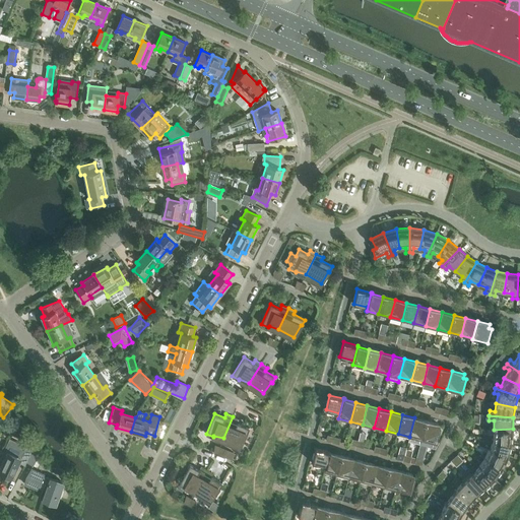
[(233,416),(223,438),(240,446),(246,433),(247,434),(249,428),(238,423),(239,419),(233,416)]
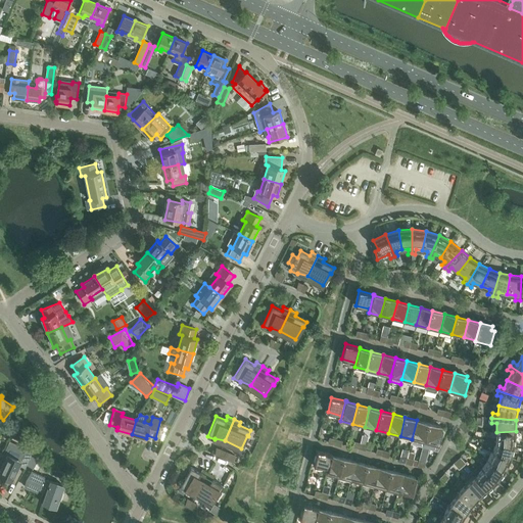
[(417,420),(412,439),(411,444),(422,447),(428,423),(417,420)]
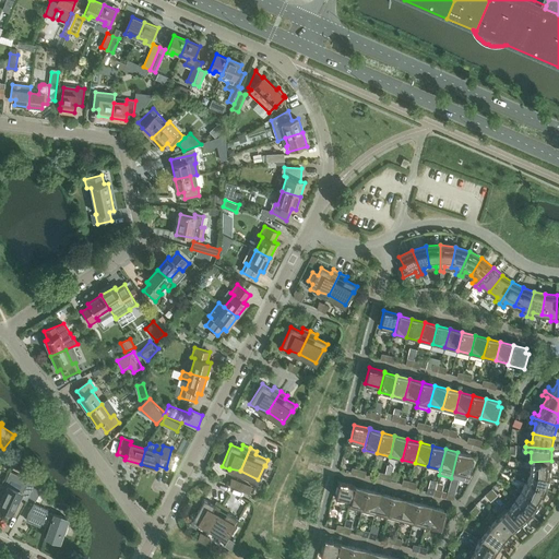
[(472,456),(458,452),(451,478),(464,482),(465,476),(470,477),(474,461),(471,460),(472,456)]
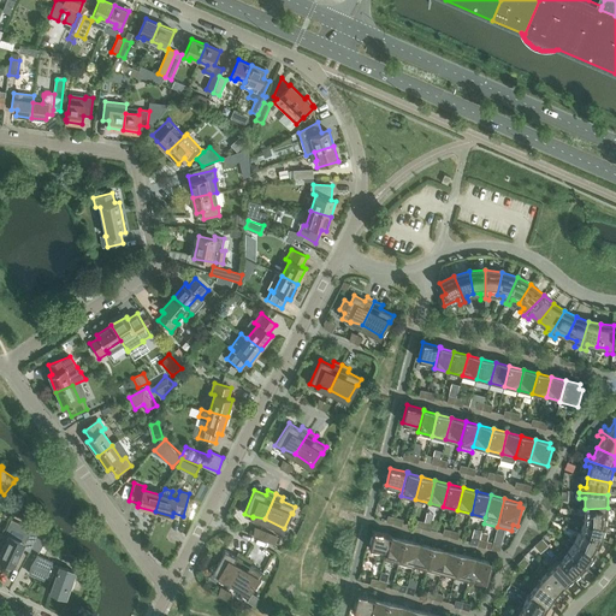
[(579,515),(578,520),(606,525),(608,508),(585,509),(584,516),(579,515)]
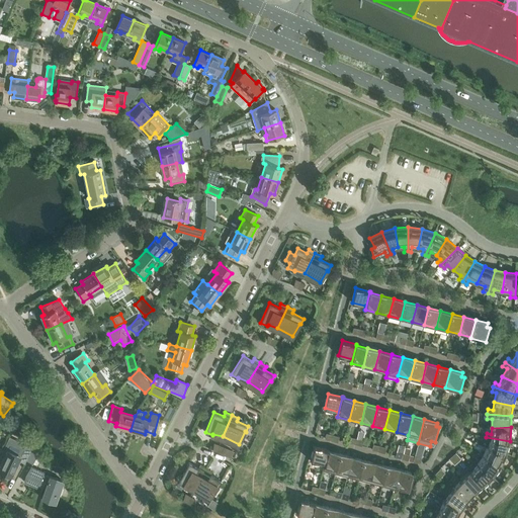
[(489,447),(507,454),(510,441),(486,437),(486,440),(490,442),(489,447)]
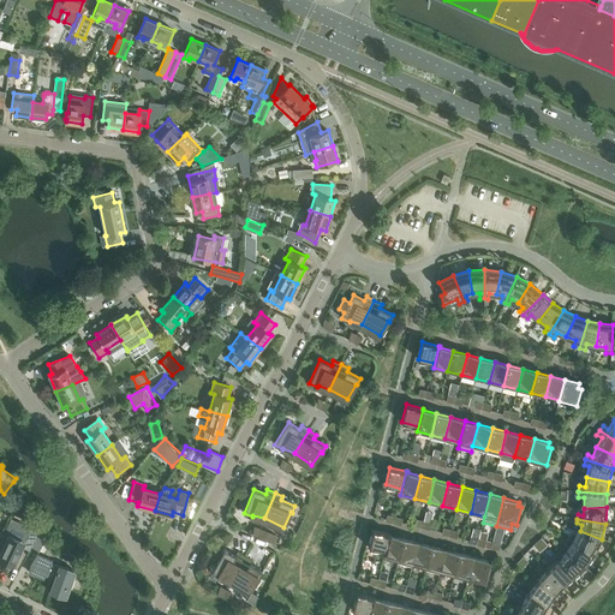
[(30,529),(29,532),(22,545),(30,550),(33,547),(40,533),(30,529)]
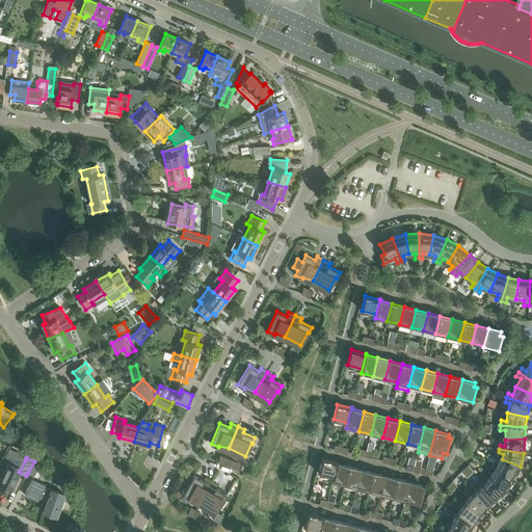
[(331,482),(333,482),(338,462),(323,458),(319,474),(334,477),(331,482)]
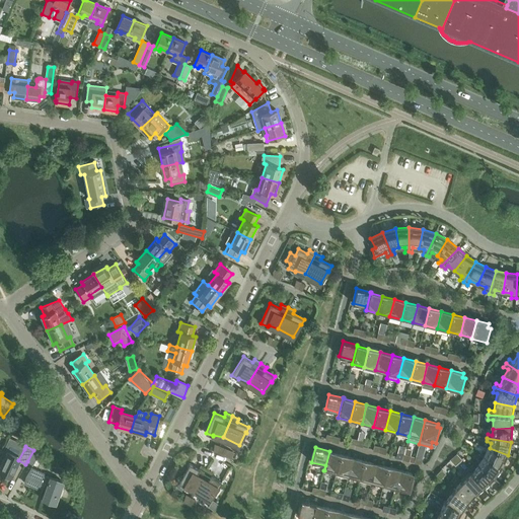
[(483,451),(480,455),(502,467),(508,455),(490,448),(489,448),(487,453),(483,451)]
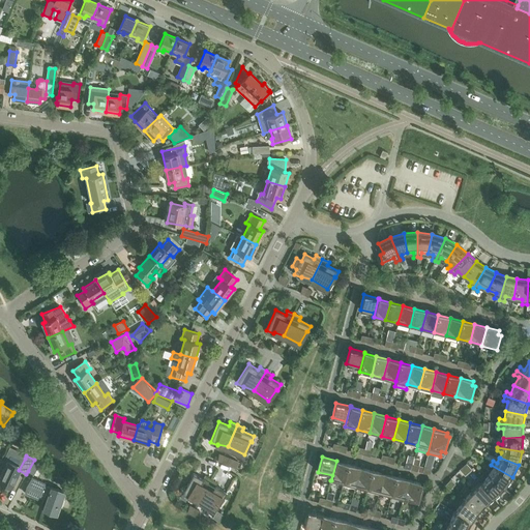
[(34,475),(40,464),(34,460),(28,471),(34,475)]
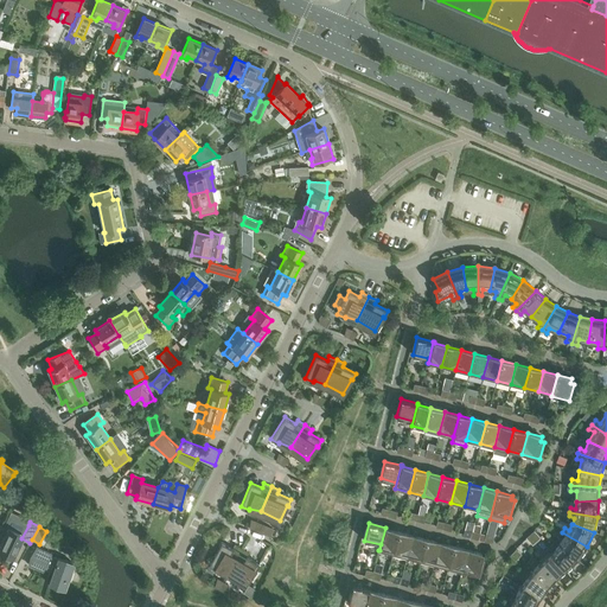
[(19,532),(8,528),(0,545),(0,550),(6,554),(4,556),(10,558),(11,556),(13,557),(21,541),(16,538),(19,532)]
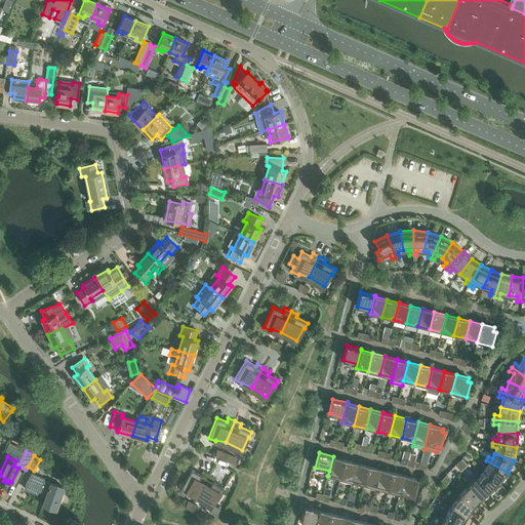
[(333,456),(328,476),(340,479),(345,460),(333,457),(333,456)]
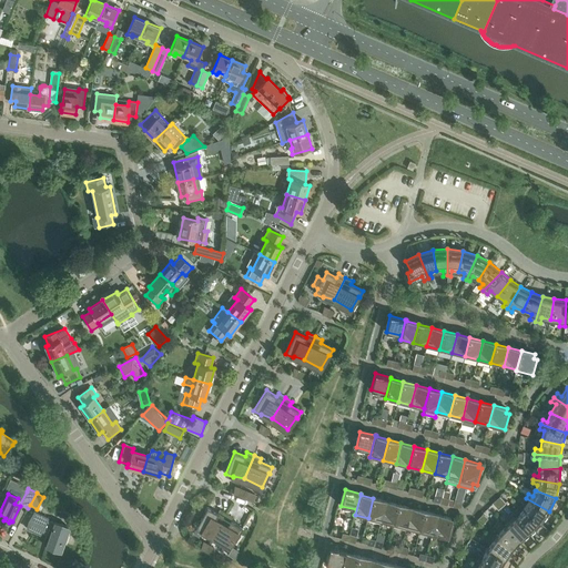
[(368,518),(381,521),(386,501),(373,498),(368,518)]
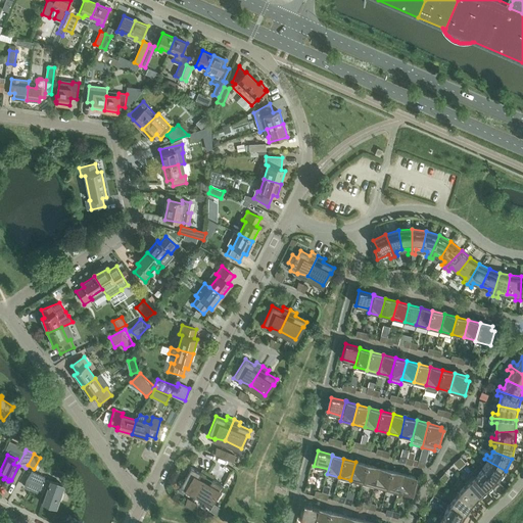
[(483,469),(497,482),(506,471),(484,459),(482,461),(486,464),(483,469)]
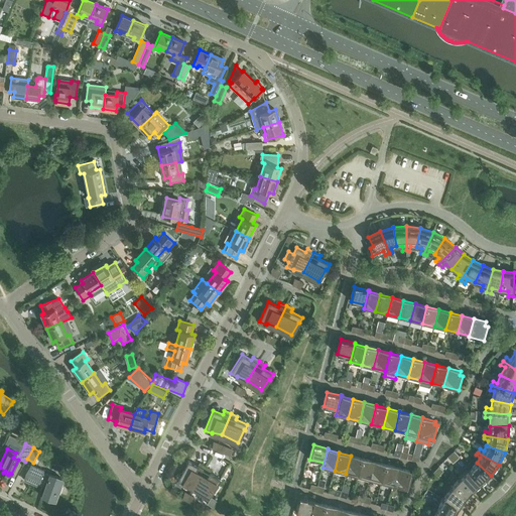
[(351,456),(346,474),(358,477),(362,459),(351,456)]
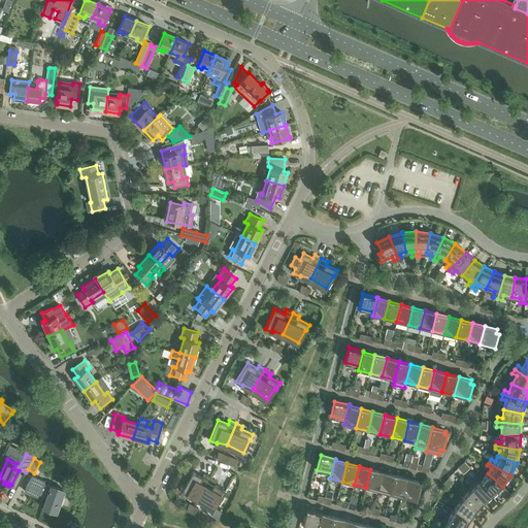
[(366,488),(377,491),(383,472),(370,469),(366,488)]
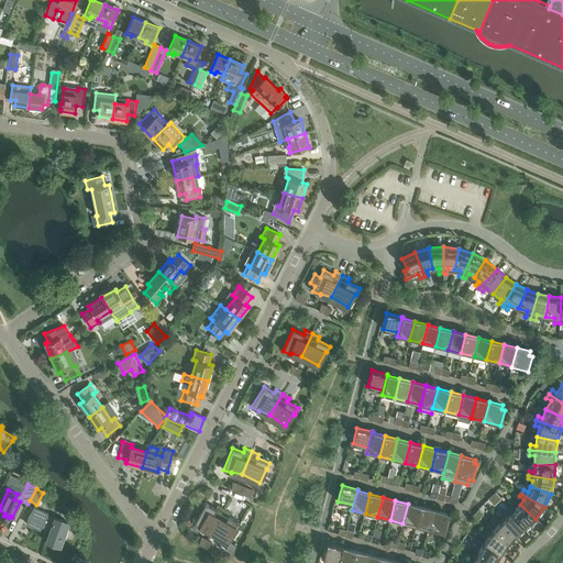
[(212,530),(224,509),(218,505),(216,508),(206,503),(194,523),(200,528),(201,527),(212,530)]
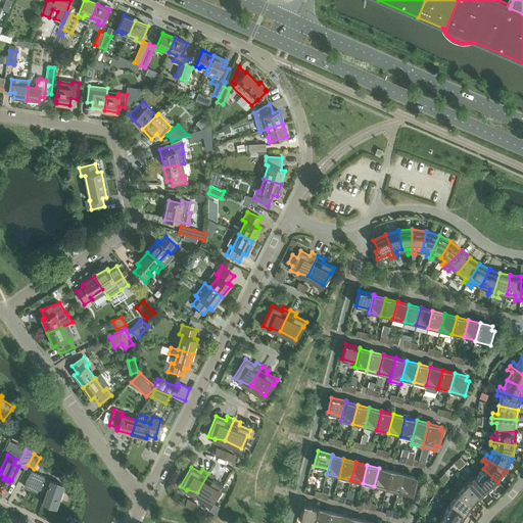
[(379,468),(374,486),(386,489),(391,471),(379,468)]
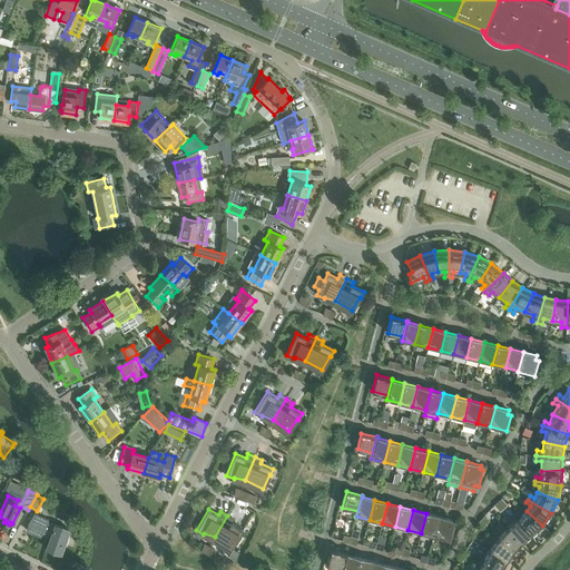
[(531,536),(542,526),(527,511),(521,516),(518,511),(516,514),(531,536)]
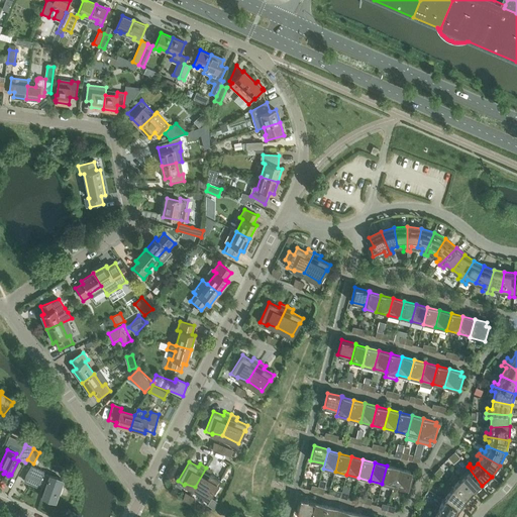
[(36,487),(38,484),(45,488),(42,497),(48,501),(56,502),(64,481),(57,477),(49,476),(49,477),(42,474),(43,472),(31,466),(26,475),(24,481),(36,487)]
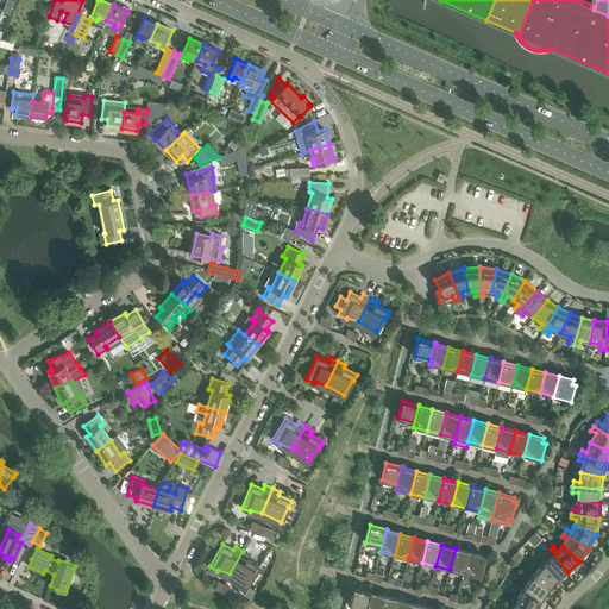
[(450,570),(464,573),(469,552),(456,548),(450,570)]
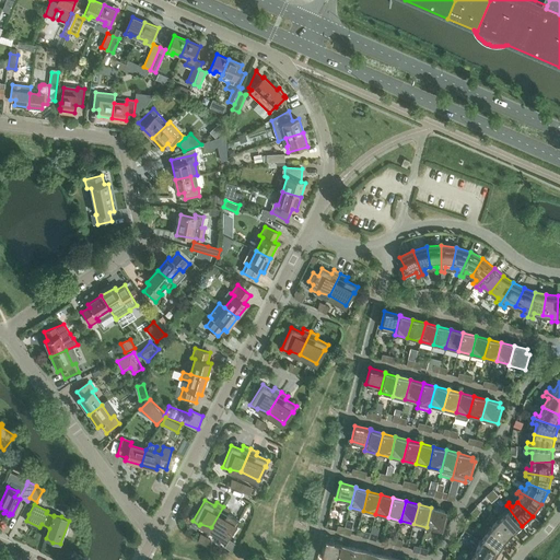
[(522,526),(506,505),(502,509),(505,513),(498,518),(513,534),(522,526)]
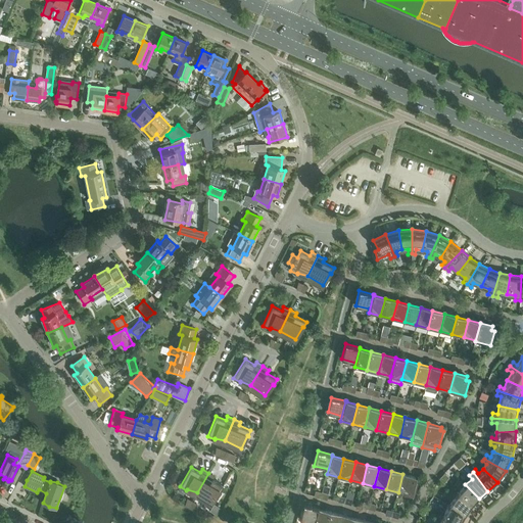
[(220,490),(221,491),(224,486),(212,479),(215,476),(208,473),(197,492),(211,503),(220,490)]
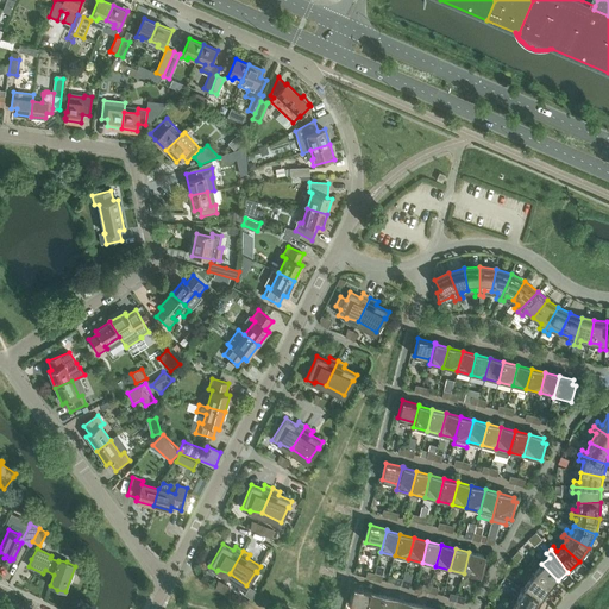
[(469,552),(464,573),(482,578),(485,560),(483,560),(484,556),(469,552)]
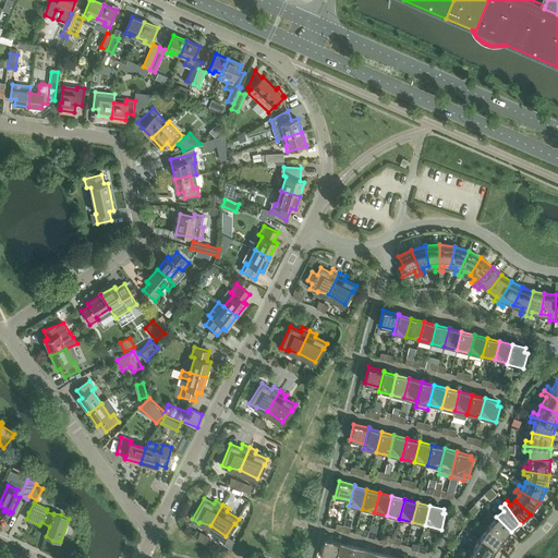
[(486,520),(483,524),(504,541),(511,532),(496,517),(490,523),(486,520)]
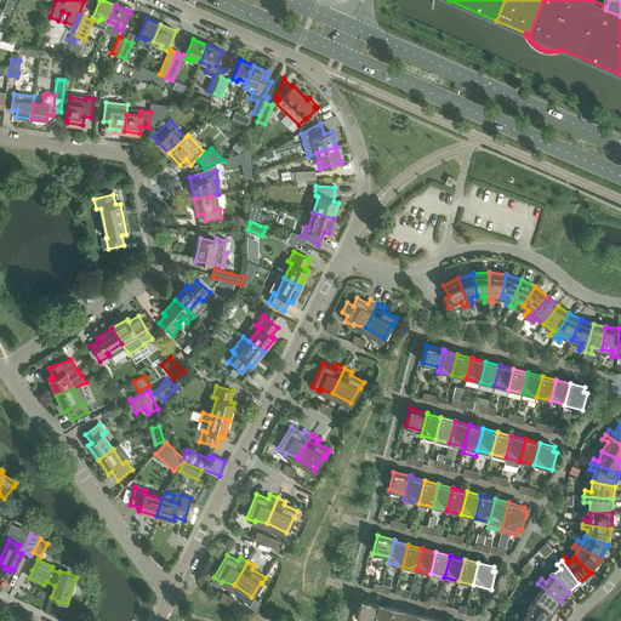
[(533,600),(552,613),(560,602),(537,584),(534,588),(539,592),(533,600)]
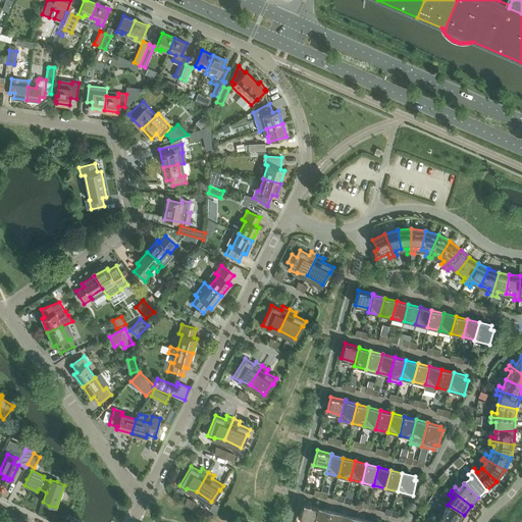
[(312,521),(313,521),(317,507),(303,503),(299,518),(313,521),(312,521)]
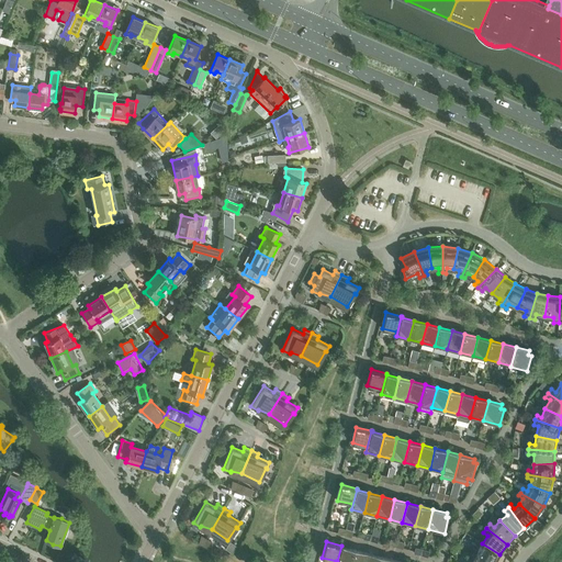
[(473,549),(471,553),(489,561),(495,561),(499,554),(482,543),(478,551),(473,549)]
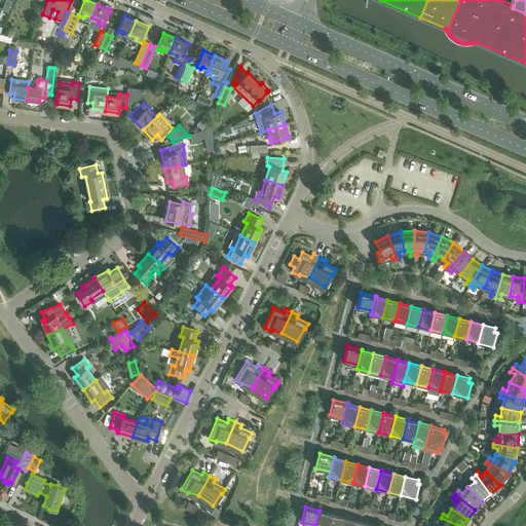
[(328,525),(332,515),(320,512),(321,511),(320,511),(315,525),(328,525)]
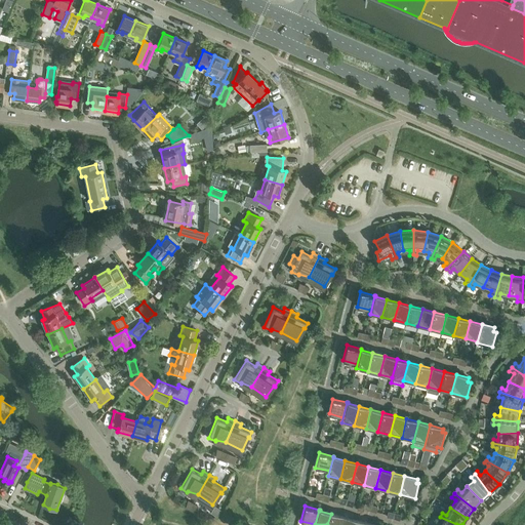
[(340,524),(342,517),(331,514),(327,524),(340,524)]
